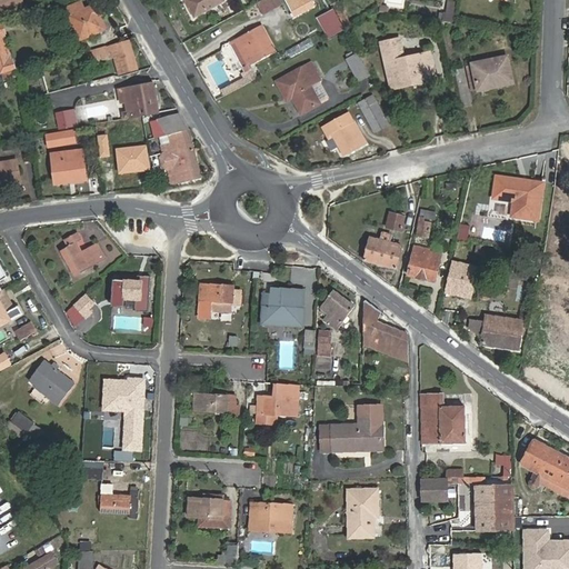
[(73,15),(82,38),(107,29),(101,16),(107,13),(102,3),(88,9),(85,0),(69,6),(70,7),(65,9),(67,17),(73,15)]
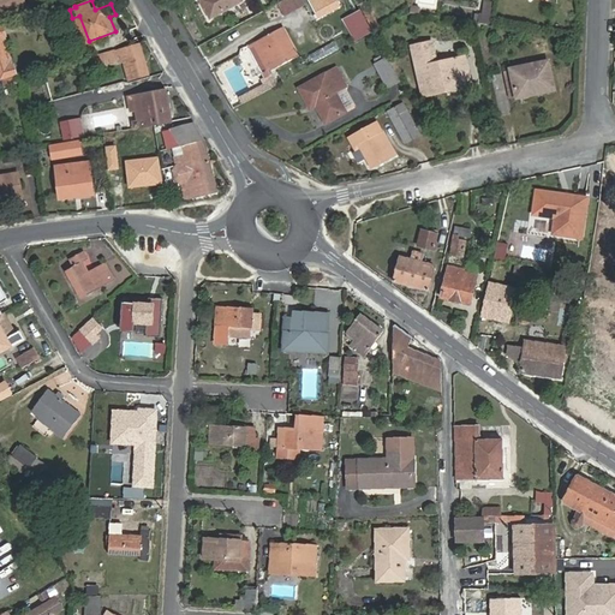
[(242,0),(240,0),(207,0),(206,1),(214,16),(242,0)]
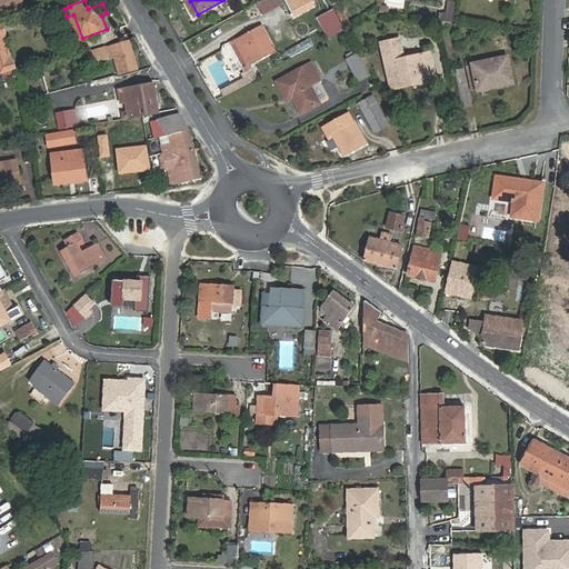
[(286,0),(291,10),(309,0),(286,0)]
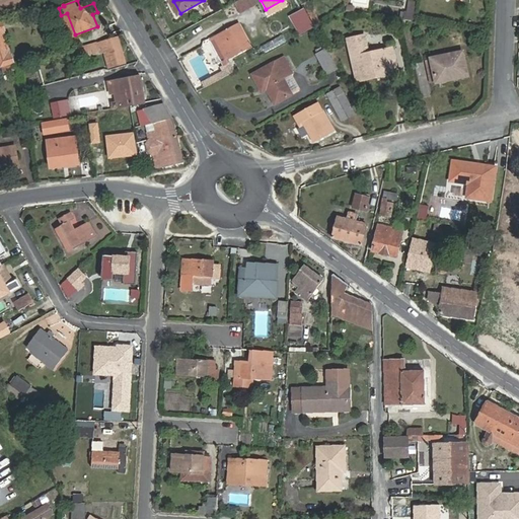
[(403,9),(402,17),(413,18),(414,11),(403,9)]
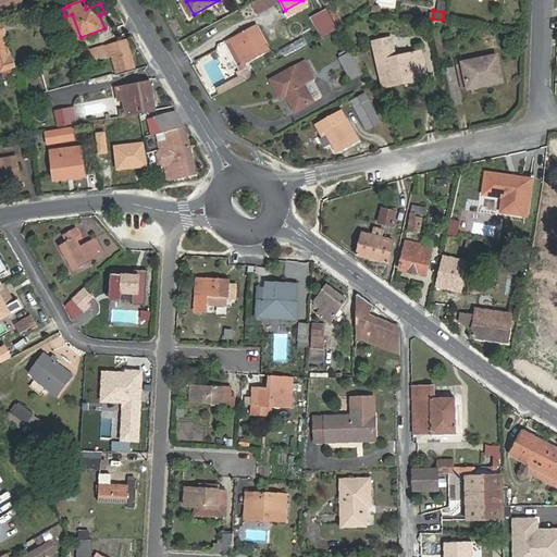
[(74,39),(81,37),(72,14),(65,16),(74,39)]
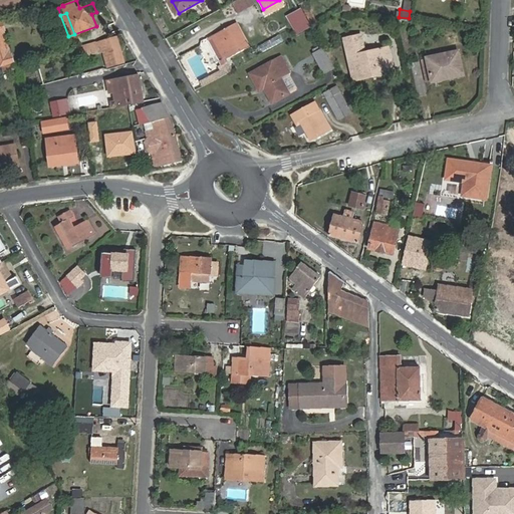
[(0,30),(5,29),(3,22),(0,22),(0,61),(1,65),(14,62),(12,53),(7,54),(0,31),(0,30)]
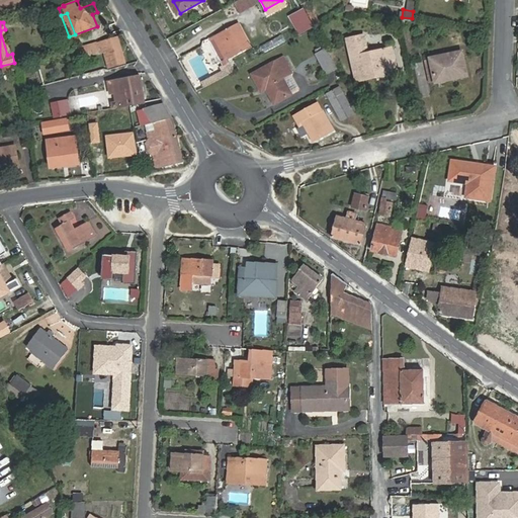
[(251,47),(239,24),(211,38),(224,61),(251,47)]
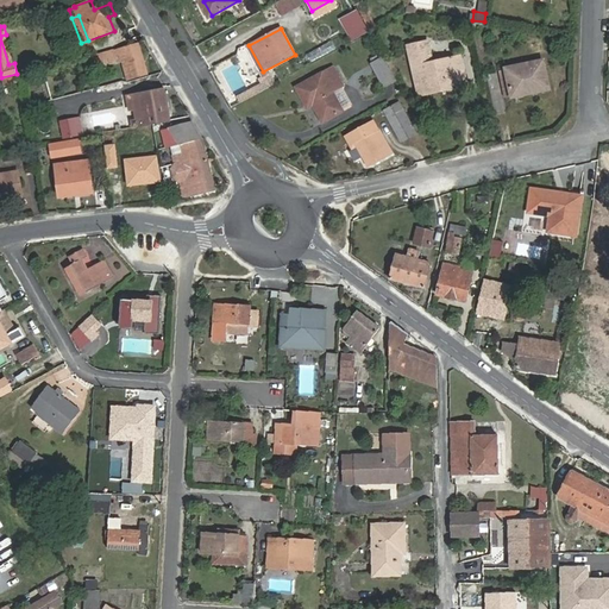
[(439,86),(463,80),(457,55),(429,62),(424,41),(405,45),(416,94),(440,88),(439,86)]
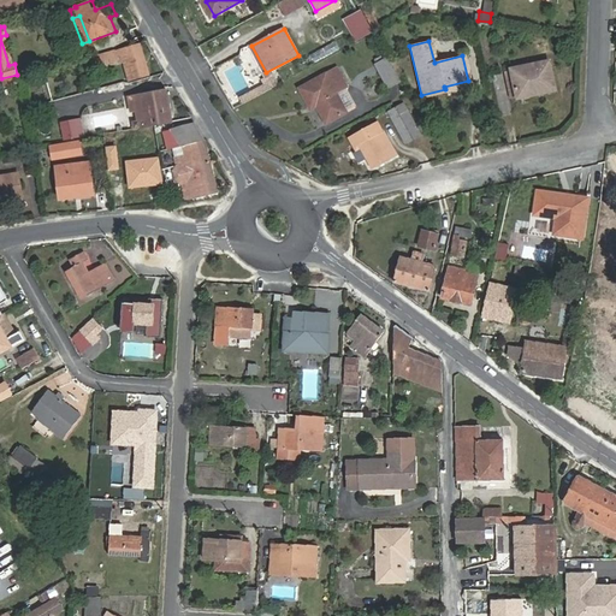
[(95,67),(101,65),(106,64),(118,61),(123,80),(149,73),(141,43),(92,57),(95,67)]
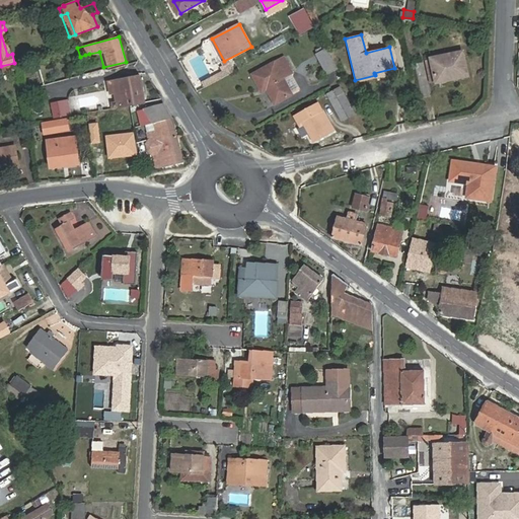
[(331,55),(327,48),(317,54),(320,60),(331,55)]
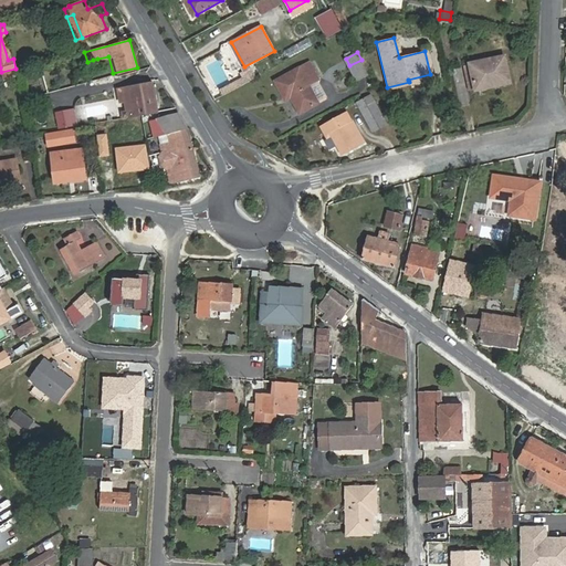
[(483,83),(507,77),(503,55),(468,62),(474,88),(483,86),(483,83)]
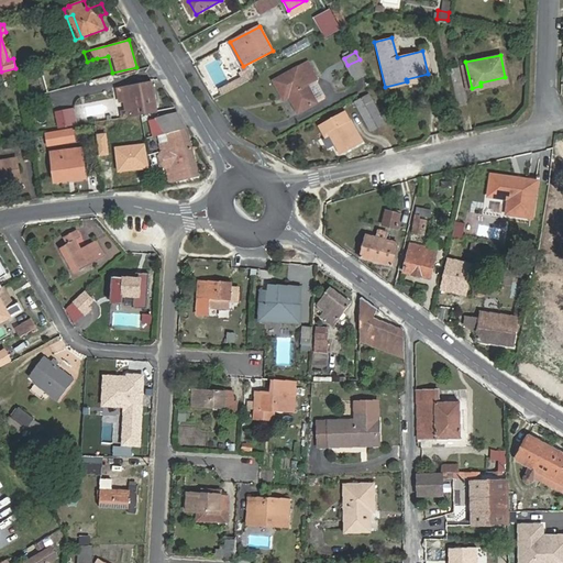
[(356,80),(367,74),(360,59),(348,65),(356,80)]
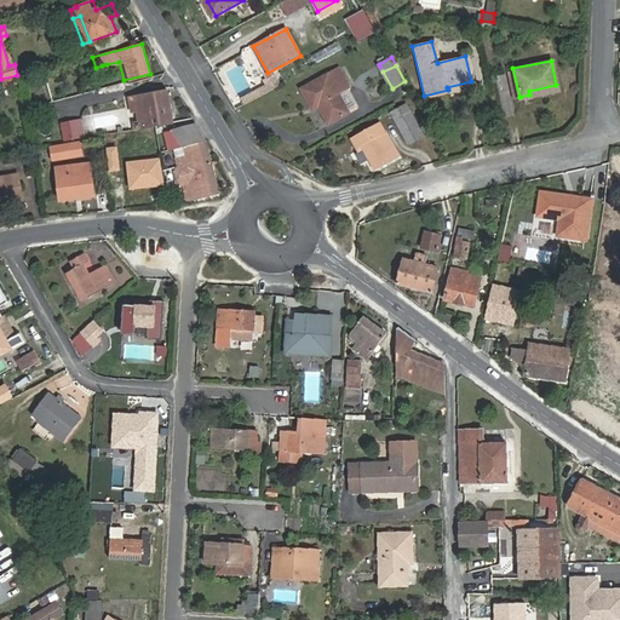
[(321,105),(339,96),(338,93),(349,86),(340,69),(303,90),(313,109),(320,105),(321,105)]
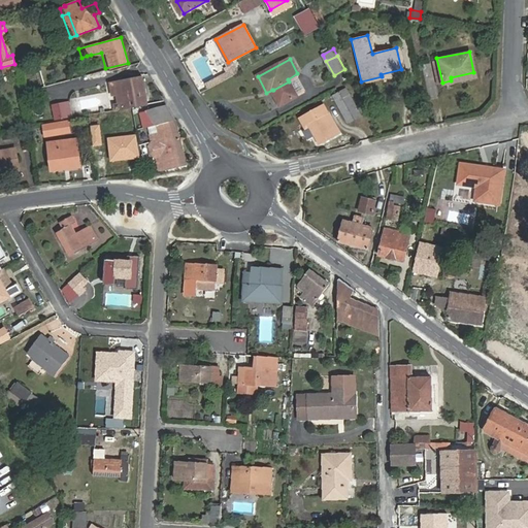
[(12,66),(5,68),(7,74),(14,72),(12,66)]
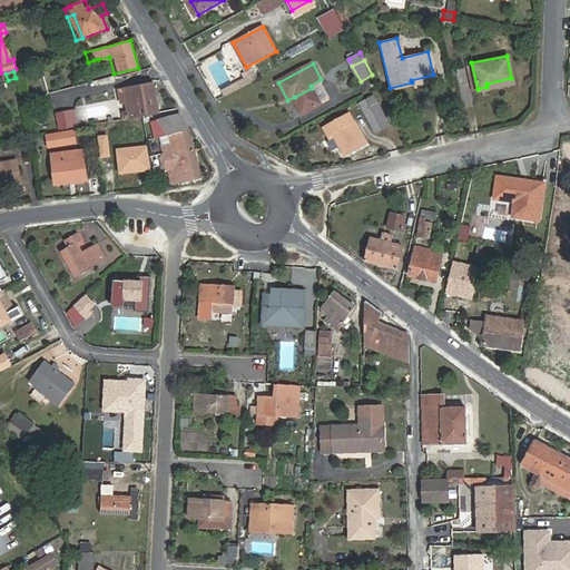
[(124,112),(125,119),(161,111),(156,82),(120,90),(123,102),(127,101),(129,111),(125,112),(124,112)]
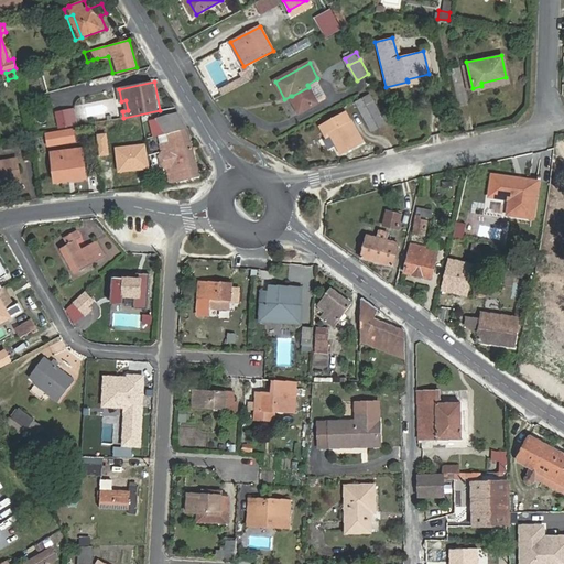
[(292,96),(291,97),(300,112),(317,104),(308,87),(292,96)]
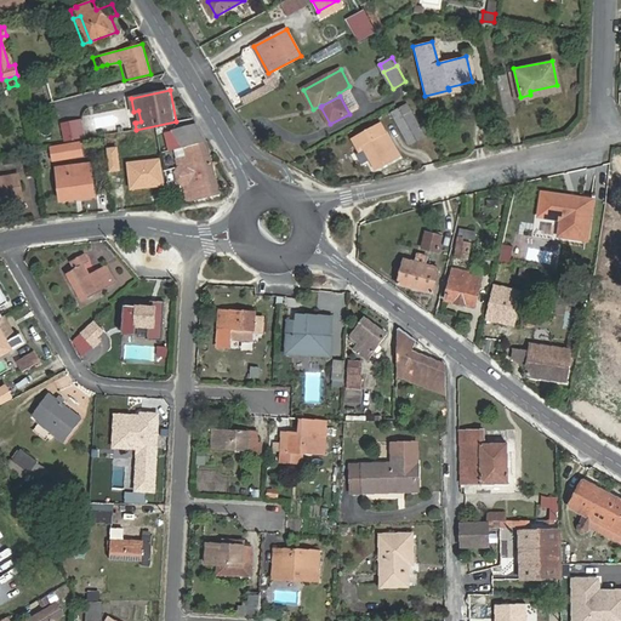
[(398,114),(414,142),(423,136),(408,108),(411,107),(410,103),(393,112),(394,115),(398,114)]
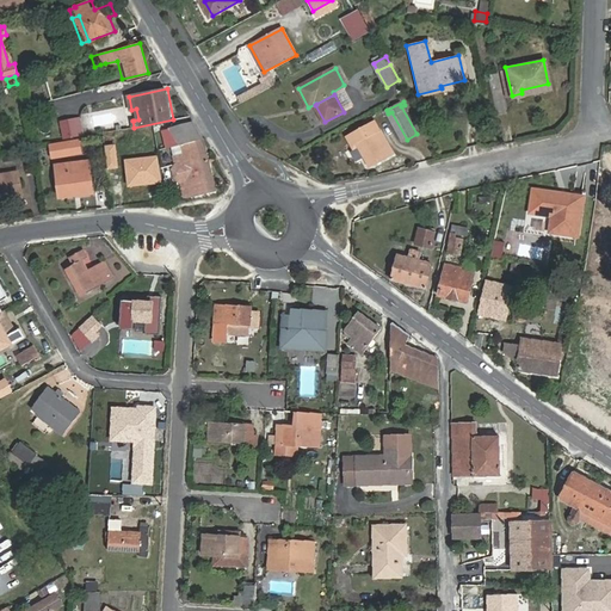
[(401,106),(417,134),(420,133),(405,105),(401,106)]
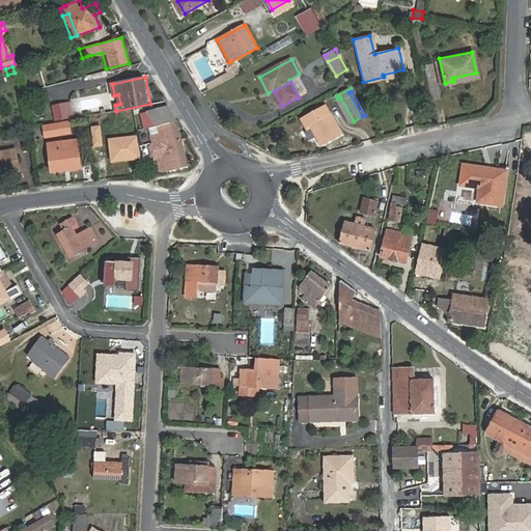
[(350,122),(354,121),(340,98),(337,99),(350,122)]
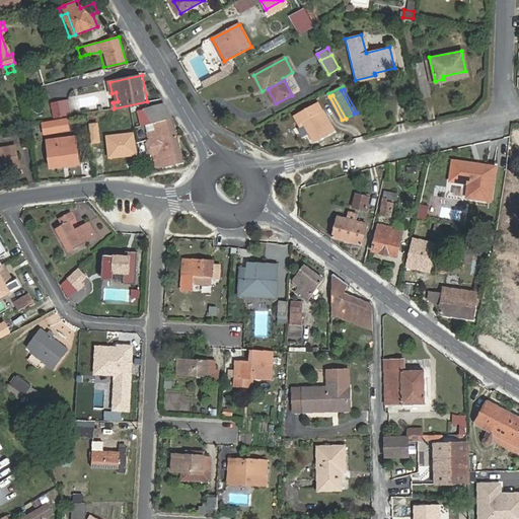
[(66,109),(65,102),(52,105),(55,119),(72,116),(70,108),(66,109)]
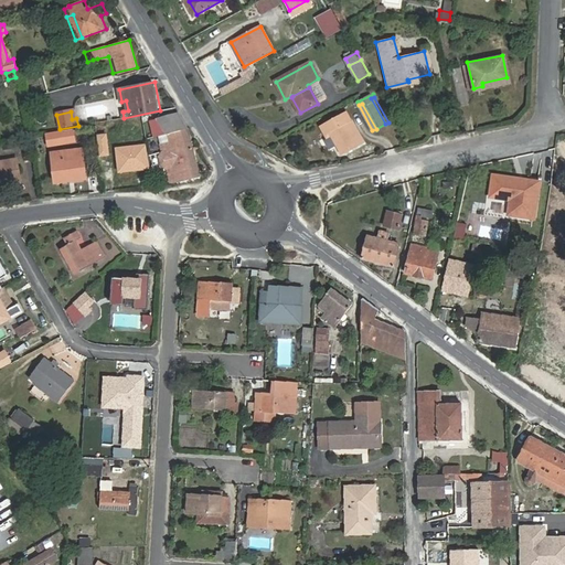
[(349,123),(352,120),(348,112),(322,125),(329,136),(332,135),(343,153),(368,141),(363,134),(360,135),(356,137),(349,123)]
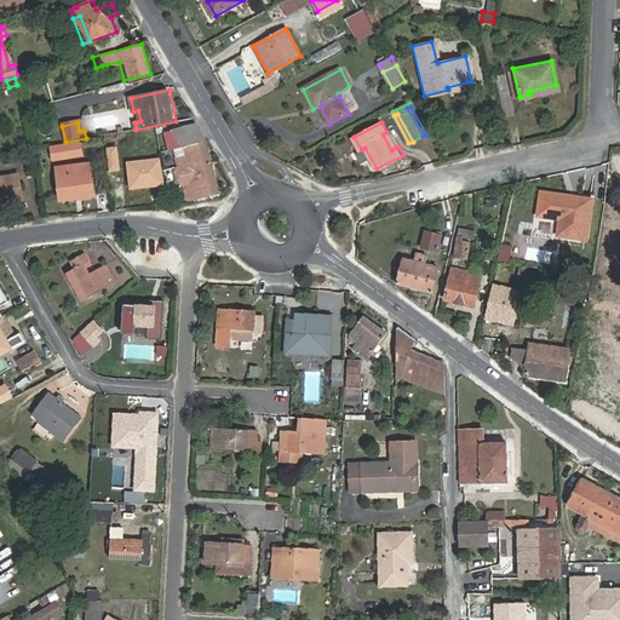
[(220,194),(207,141),(196,124),(174,131),(184,148),(187,158),(177,159),(182,179),(190,177),(191,183),(184,184),(188,201),(220,194)]
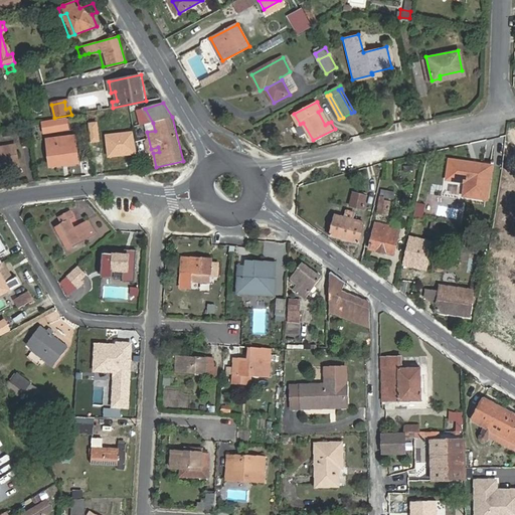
[(328,123),(321,110),(318,112),(325,125),(328,123)]
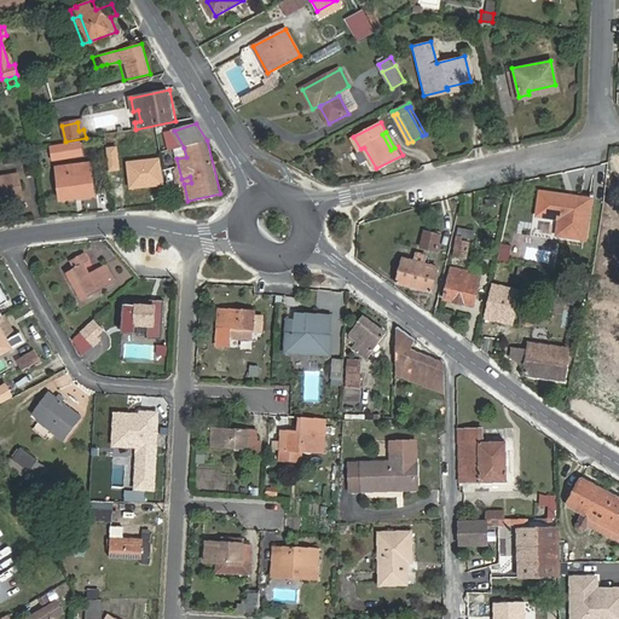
[(108,152),(116,151),(115,136),(105,137),(108,152)]
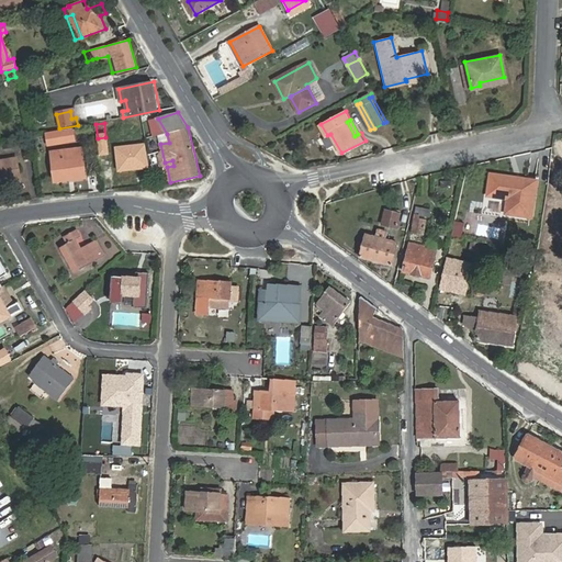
[(75,139),(74,130),(47,134),(48,145),(75,139)]
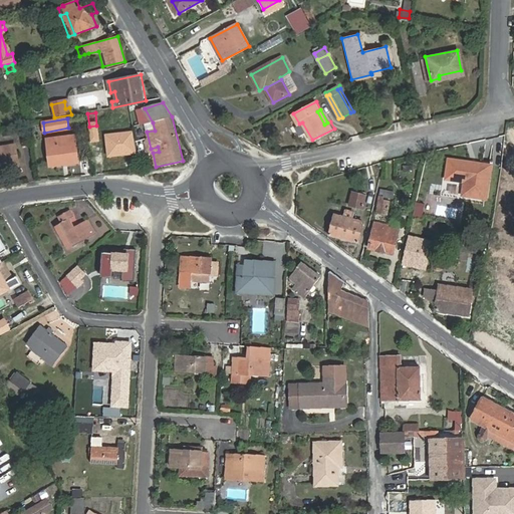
[(78,163),(74,137),(48,140),(52,167),(78,163)]
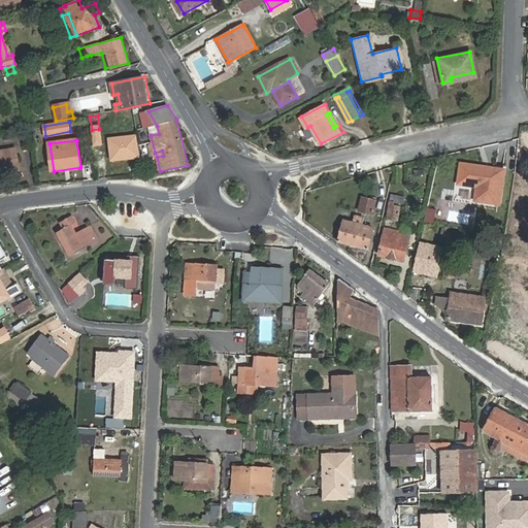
[(0,173),(20,170),(17,151),(0,153),(0,173)]
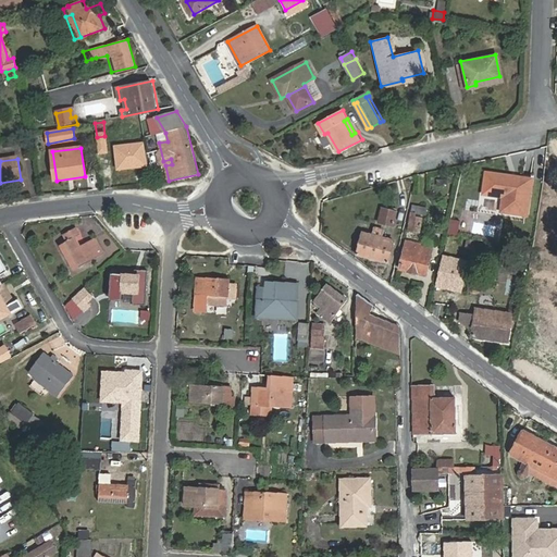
[(411,173),(409,166),(390,171),(392,178),(411,173)]
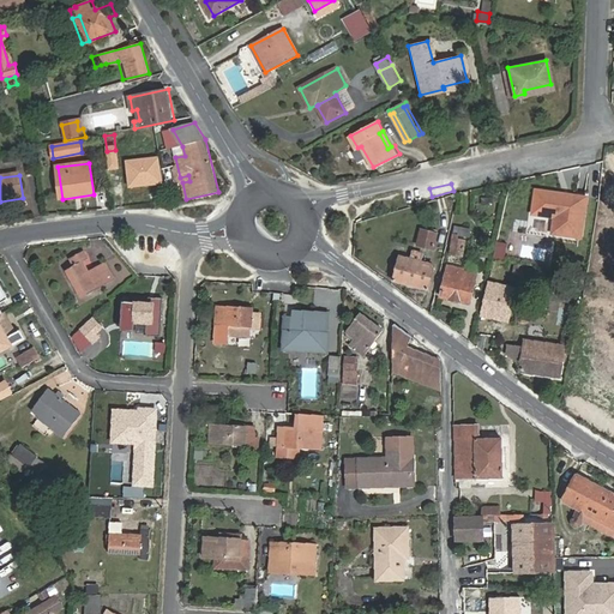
[(554,232),(567,234),(576,194),(537,188),(534,212),(557,216),(554,232)]
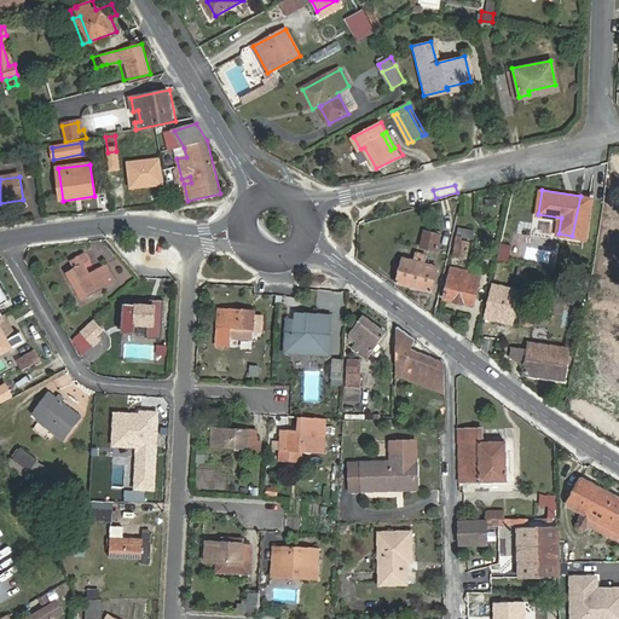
[(580,196),(572,236),(588,238),(594,197),(580,196)]
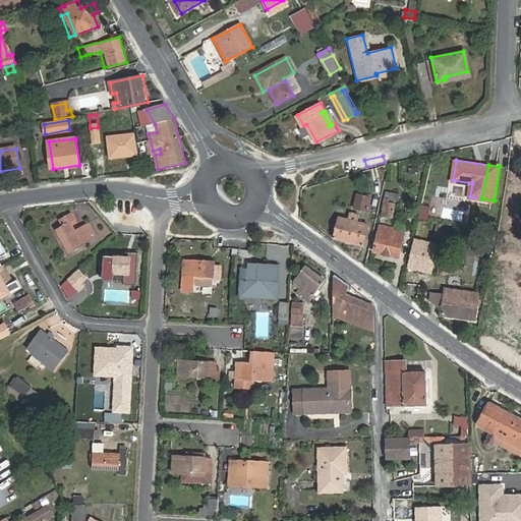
[(398,199),(400,192),(386,189),(381,214),(392,216),(396,201),(388,200),(388,197),(398,199)]
